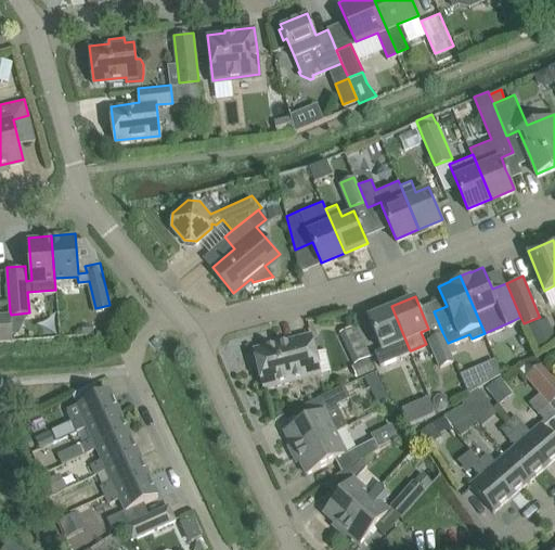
[(381,362),(400,355),(410,350),(391,306),(369,316),(382,347),(375,349),(381,362)]
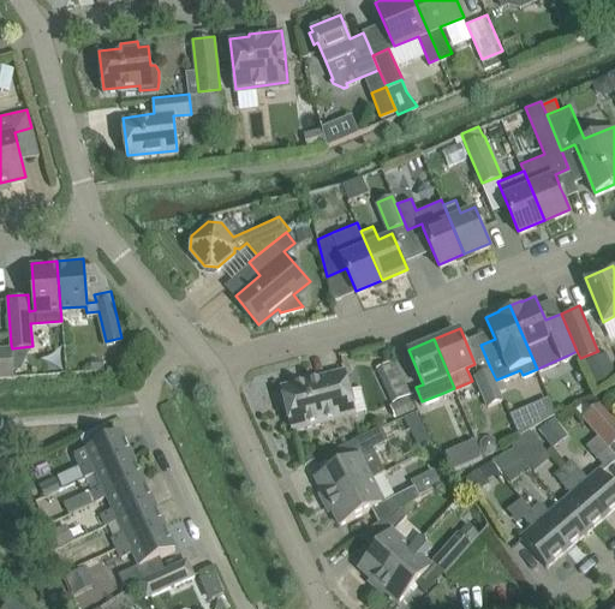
[(0,375),(13,375),(12,348),(11,345),(0,345),(0,375)]
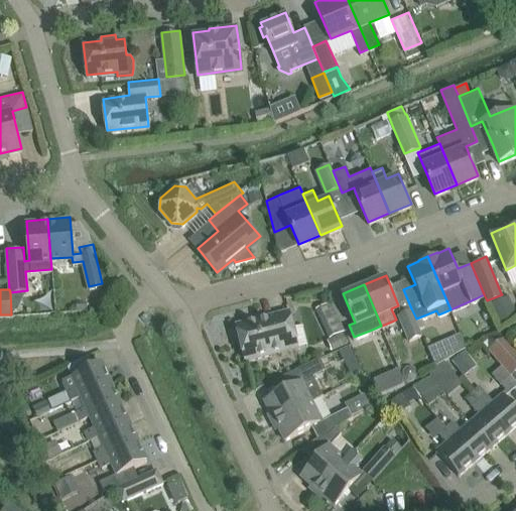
[(489,300),(499,325),(515,316),(515,314),(507,293),(489,300)]
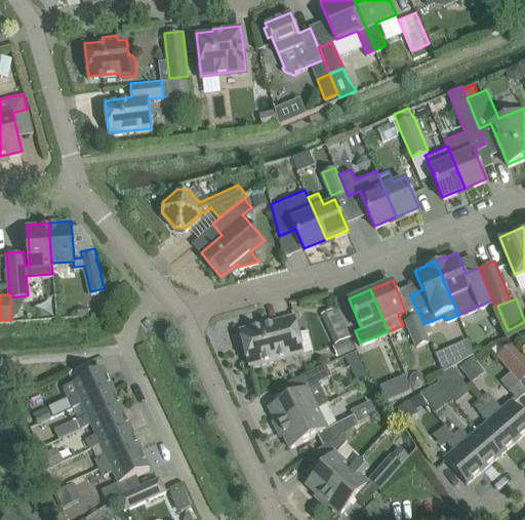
[(333,341),(350,333),(337,306),(320,314),(333,341)]
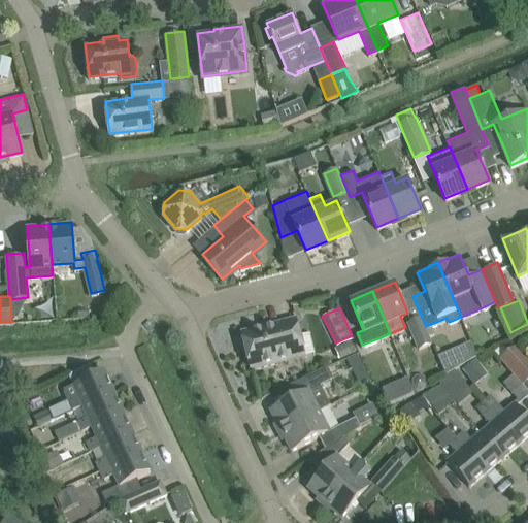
[(421,316),(406,321),(418,348),(432,341),(426,326),(421,316)]
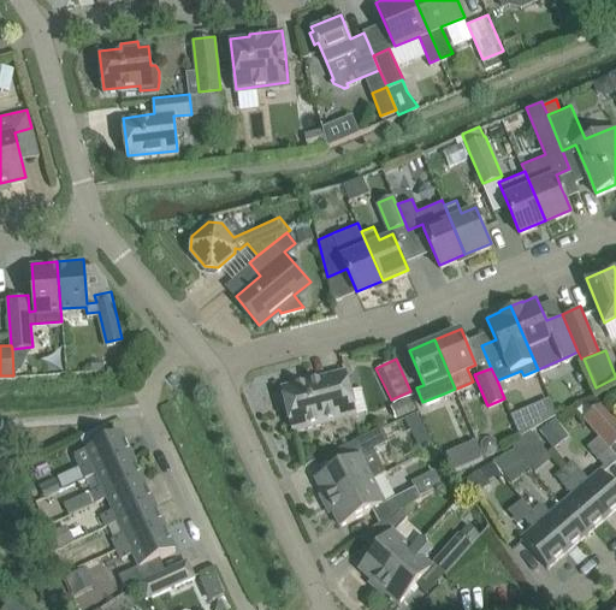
[(356,413),(344,369),(343,369),(344,374),(326,378),(325,374),(282,385),(294,428),(356,413)]
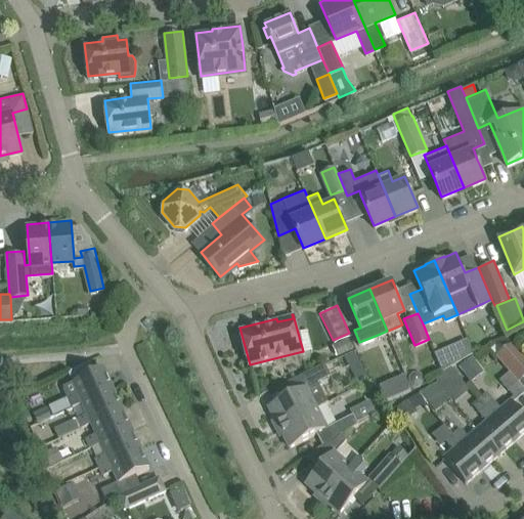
[(495,353),(509,369),(518,379),(523,374),(523,351),(513,338),(505,345),(498,339),(490,346),(496,353),(495,353)]
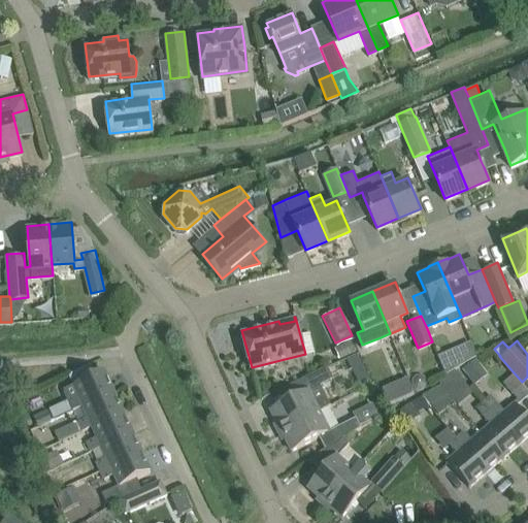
[(358,352),(348,358),(354,370),(364,365),(358,352)]
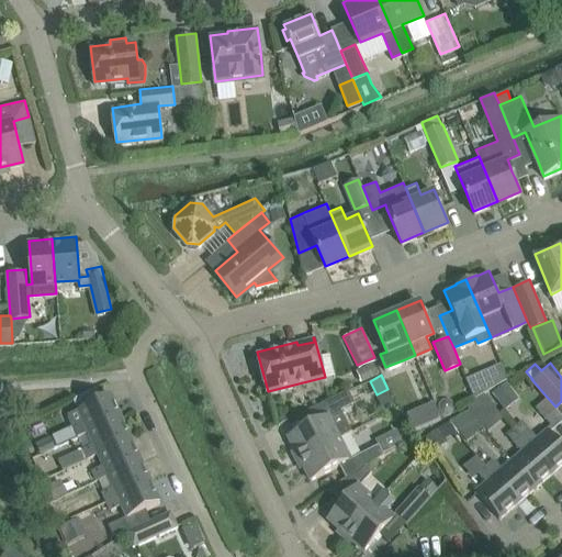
[(473,396),(483,391),(475,375),(467,378),(473,396)]
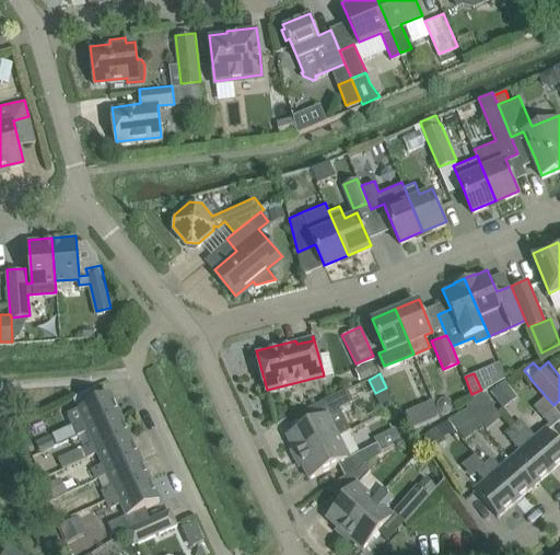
[(352,399),(347,386),(306,405),(314,419),(288,432),(294,446),(299,454),(350,427),(338,405),(352,399)]
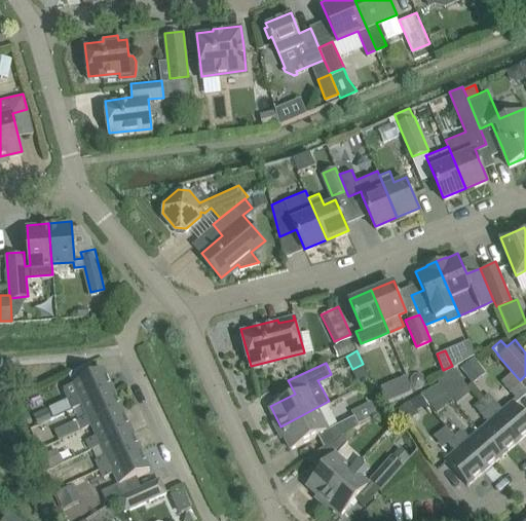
[(72,407),(82,402),(112,387),(103,367),(73,381),(73,382),(63,387),(68,398),(49,406),(53,415),(72,407)]
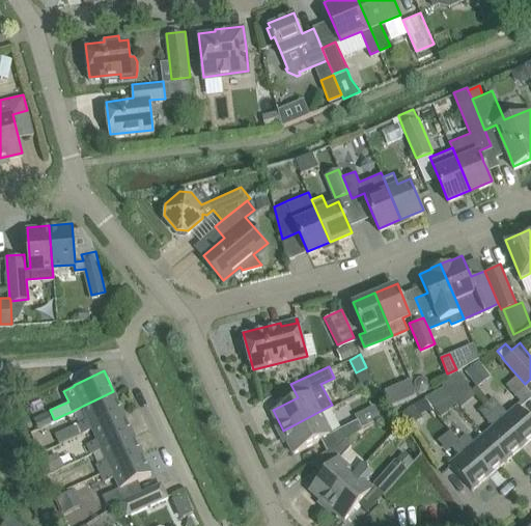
[(530,393),(530,391),(525,384),(515,374),(506,383),(522,402),(530,393)]
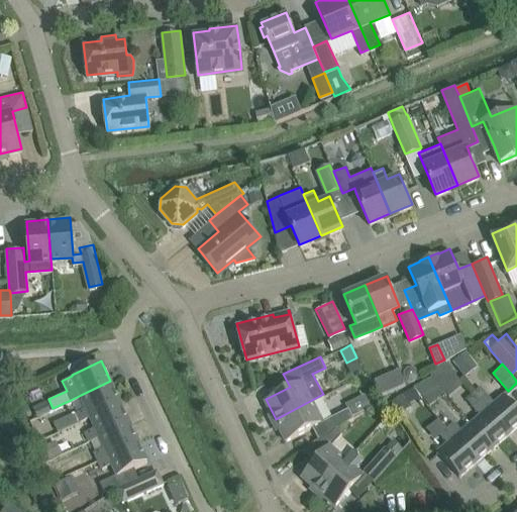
[(400,365),(376,377),(383,391),(407,379),(400,365)]
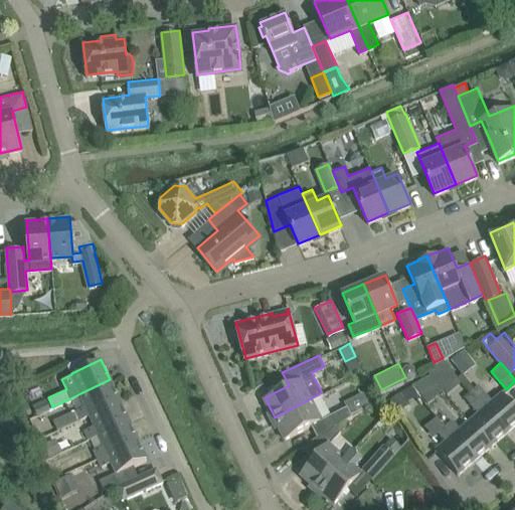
[(56,428),(79,417),(90,413),(119,399),(110,379),(80,393),(86,404),(75,408),(53,418),(56,428)]
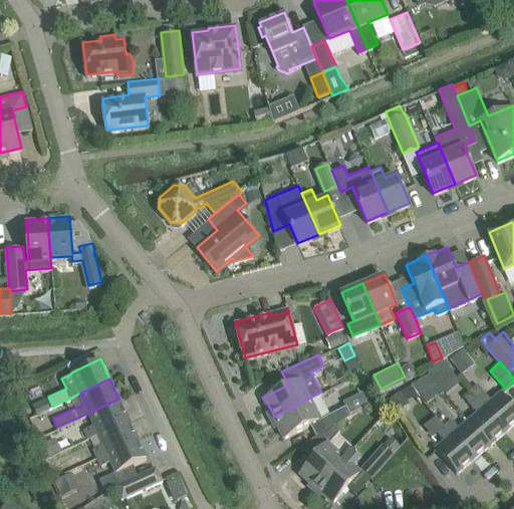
[(470,388),(506,430),(513,422),(513,405),(501,391),(492,399),(477,382),(470,388)]
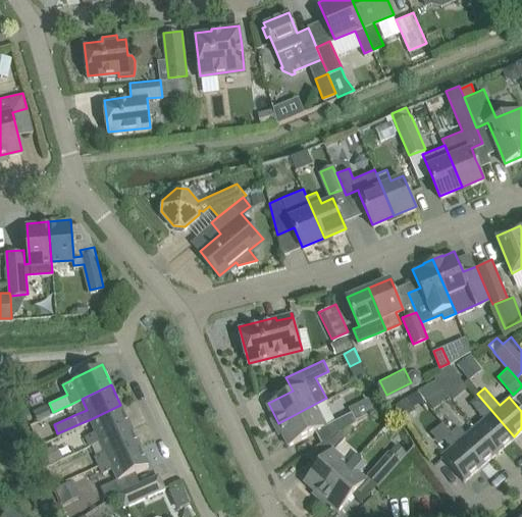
[(497,451),(514,436),(477,394),(469,400),(484,417),(475,425),(497,451)]
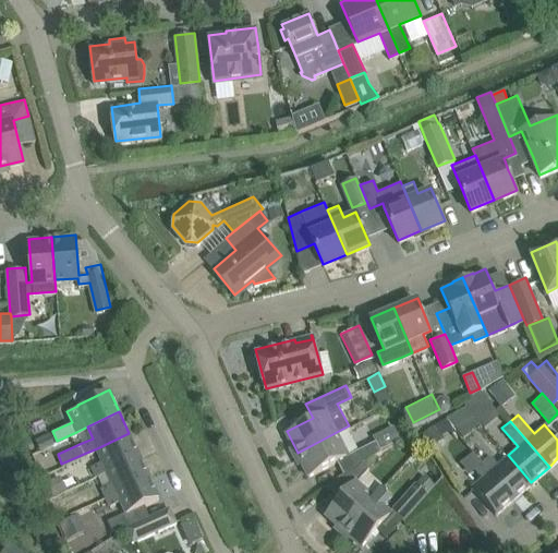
[(378,444),(399,434),(395,424),(374,433),(378,444)]
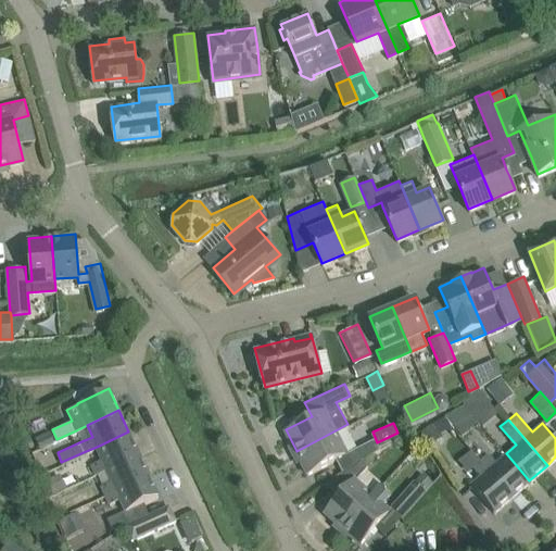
[(344,453),(344,451),(355,445),(345,426),(348,425),(348,424),(297,451),(307,472),(336,458),(342,471),(361,460),(379,449),(374,438),(344,453)]
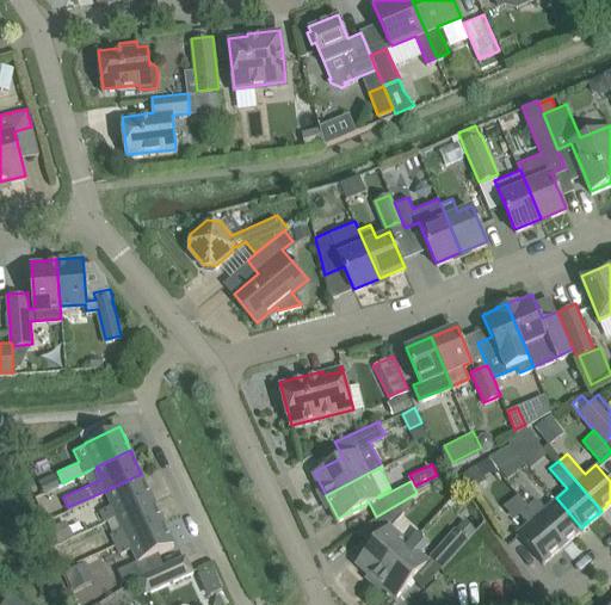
[(99,508),(104,519),(117,513),(152,497),(141,474),(106,491),(112,502),(99,508)]
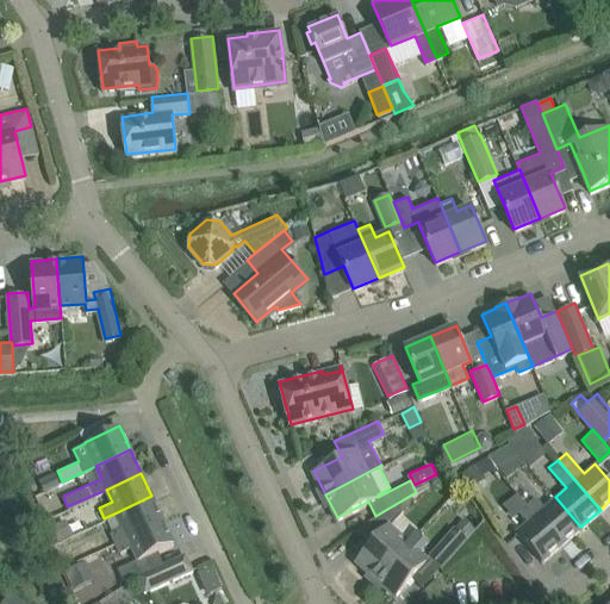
[(561,543),(528,503),(517,491),(503,503),(514,516),(518,511),(528,521),(516,530),(541,560),(561,543)]
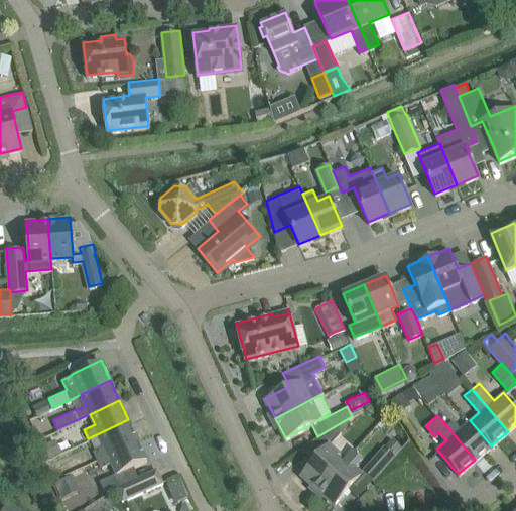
[(98,457),(137,438),(128,419),(99,433),(104,444),(94,449),(98,457)]
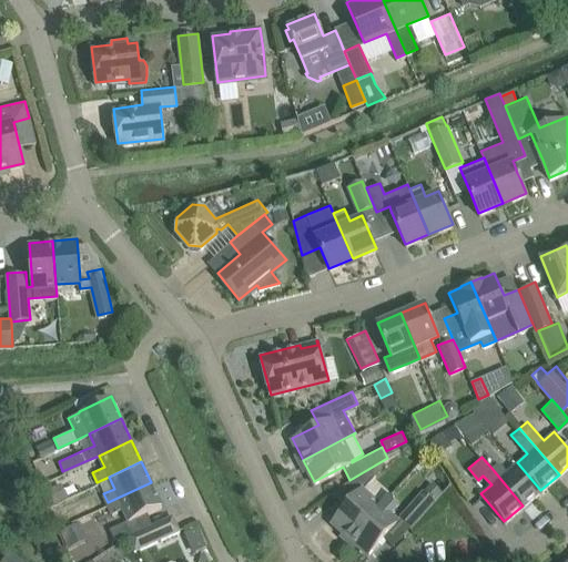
[(507,471),(499,461),(492,468),(523,506),(540,490),(517,462),(507,471)]
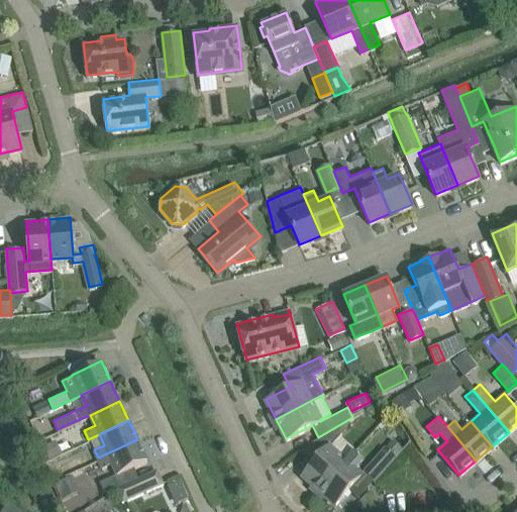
[(335,427),(318,437),(319,438),(324,435),(331,442),(340,432),(335,427)]
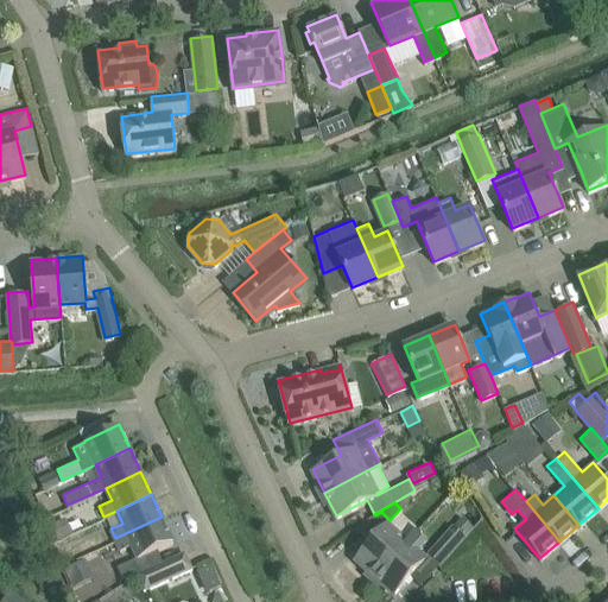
[(63,517),(50,523),(57,537),(70,531),(63,517)]
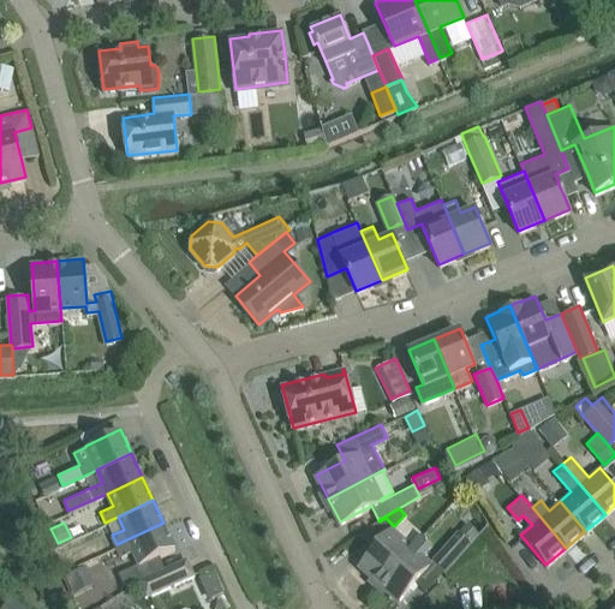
[(139,563),(174,547),(163,523),(117,544),(121,555),(132,549),(139,563)]
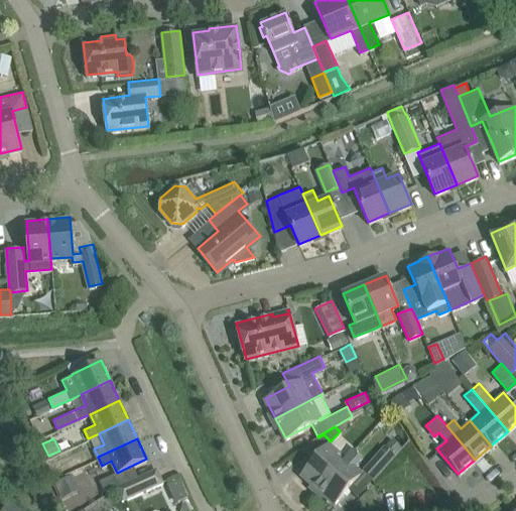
[(301,474),(317,488),(344,459),(329,444),(301,474)]
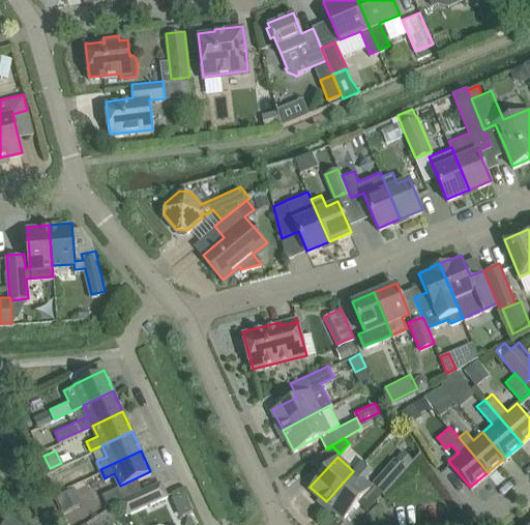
[(382,491),(405,467),(394,458),(373,483),(382,491)]
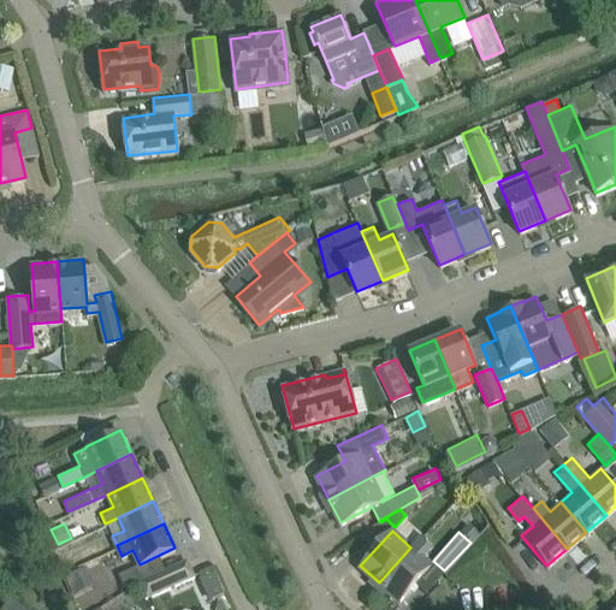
[(398,600),(431,566),(421,557),(433,544),(422,534),(410,548),(379,582),(398,600)]
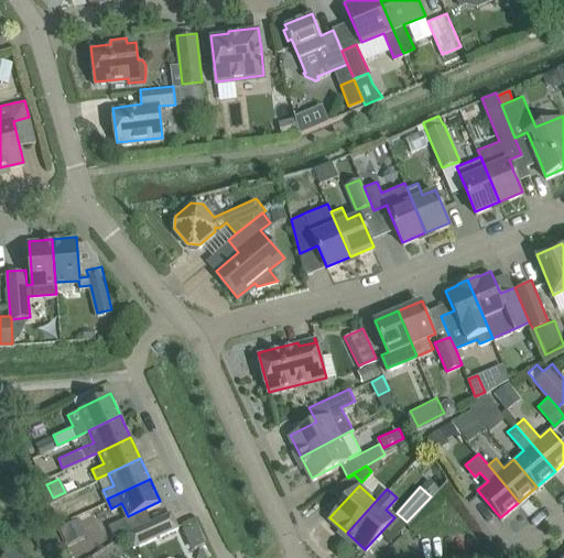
[(133,545),(158,534),(177,525),(171,511),(132,528),(127,531),(133,545)]
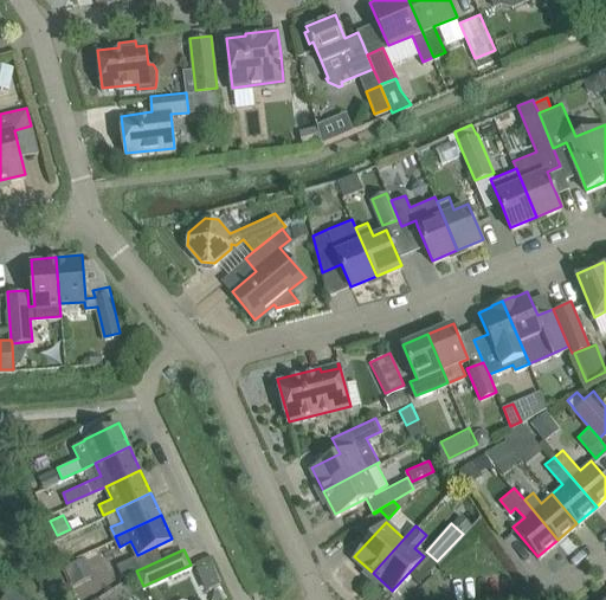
[(123,578),(134,572),(136,571),(142,568),(137,555),(117,565),(123,578)]
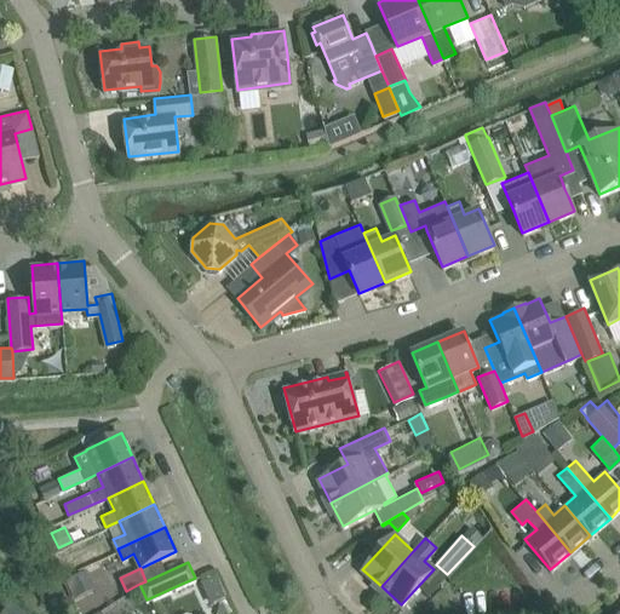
[(218,573),(204,579),(212,598),(227,592),(218,573)]
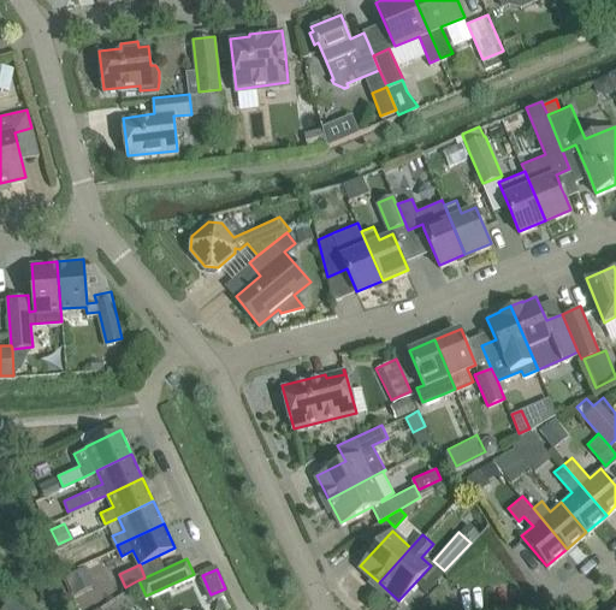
[(11,594),(1,606),(6,609),(28,609),(29,609),(11,594)]
